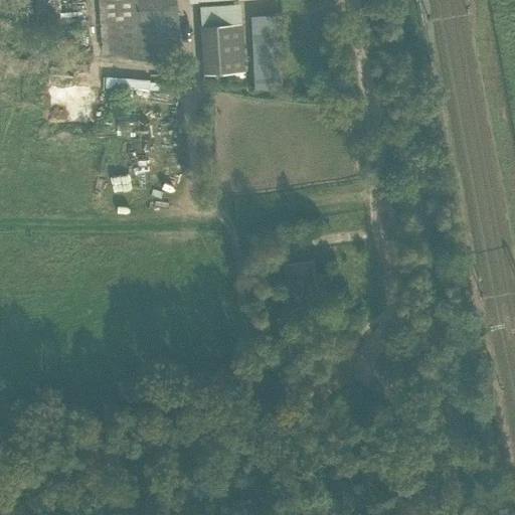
[(177,0),(98,0),(102,56),(128,58),(182,65),(177,0)]
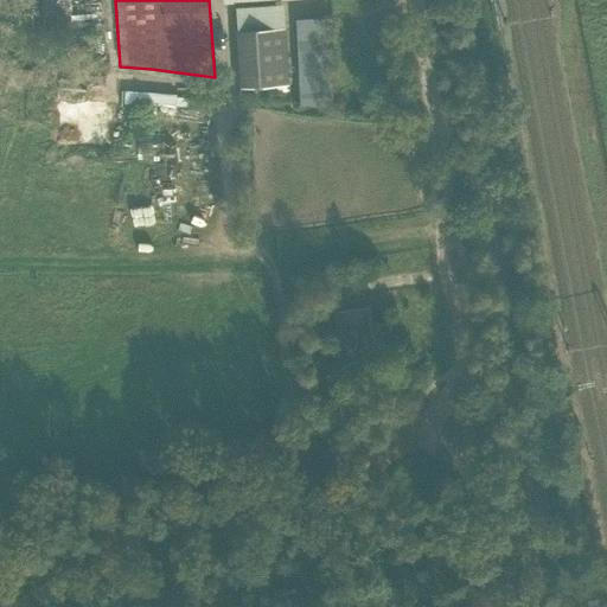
[(326,20),(296,21),(300,102),(330,101),(326,20)]
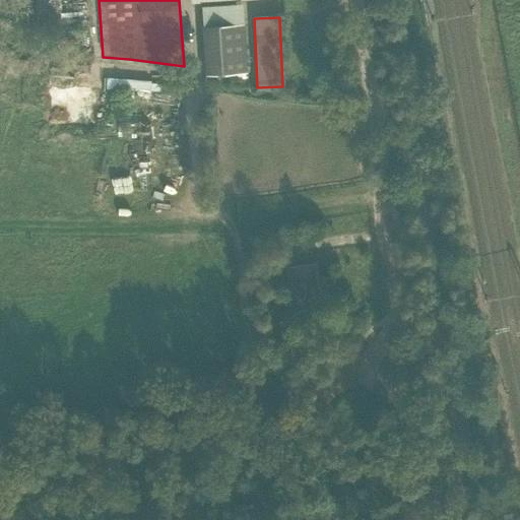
[(247,73),(244,24),(201,26),(204,75),(247,73)]
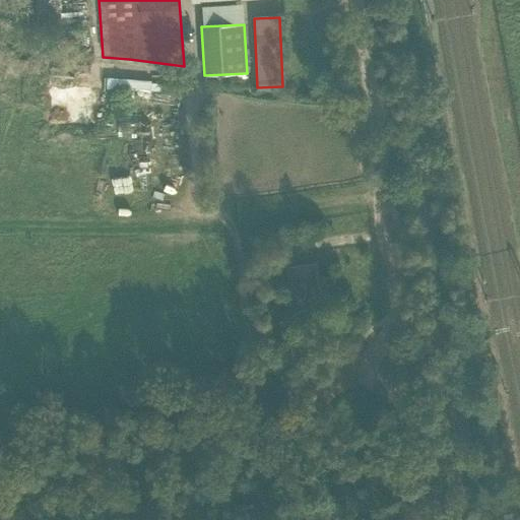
[(154,141),(133,142),(135,179),(156,178),(154,141)]
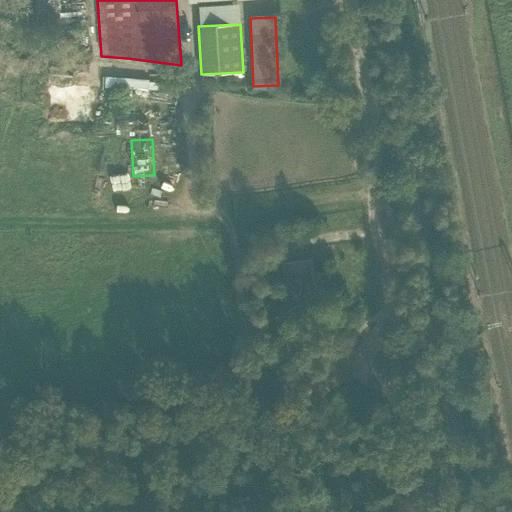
[(311,259),(281,263),(286,302),(316,298),(311,259)]
